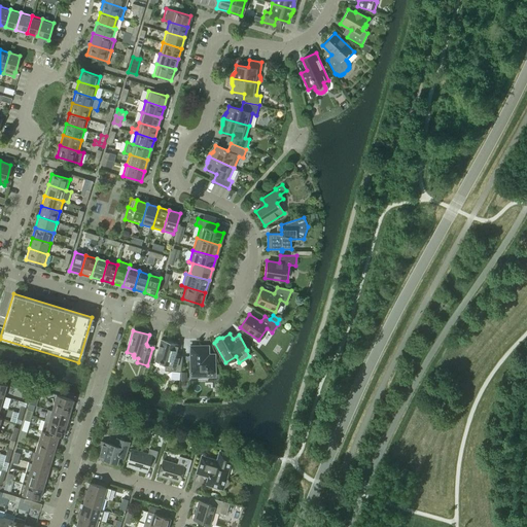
[(154,360),(166,363),(165,364),(165,365),(166,366),(166,367),(167,369),(167,370),(168,371),(170,371),(171,371),(180,372),(182,356),(174,355),(177,344),(161,340),(154,360)]
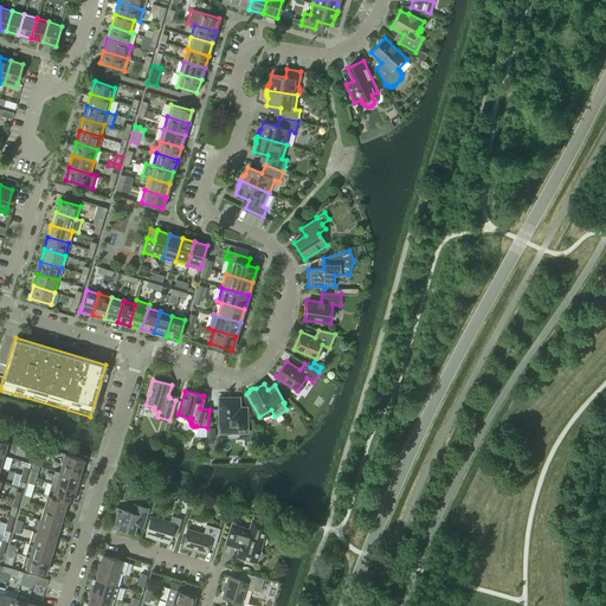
[(239,398),(218,398),(219,429),(234,429),(236,433),(247,433),(247,427),(246,407),(239,407),(239,398)]
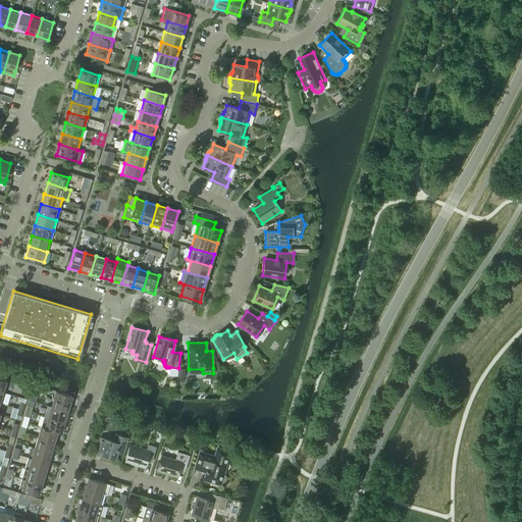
[(152,374),(145,372),(143,379),(149,381),(152,374)]
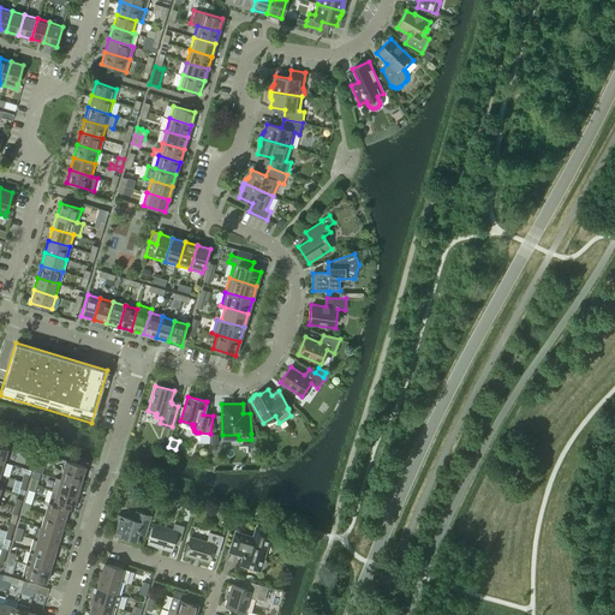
[(0,460),(0,473),(1,475),(9,477),(12,465),(5,463),(0,460)]
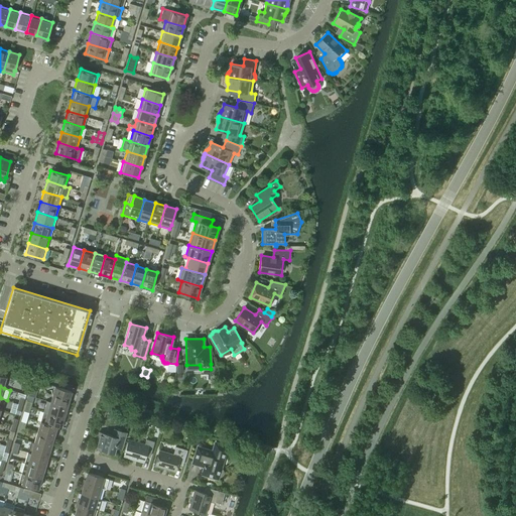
[(55,386),(50,402),(67,406),(72,391),(55,386)]
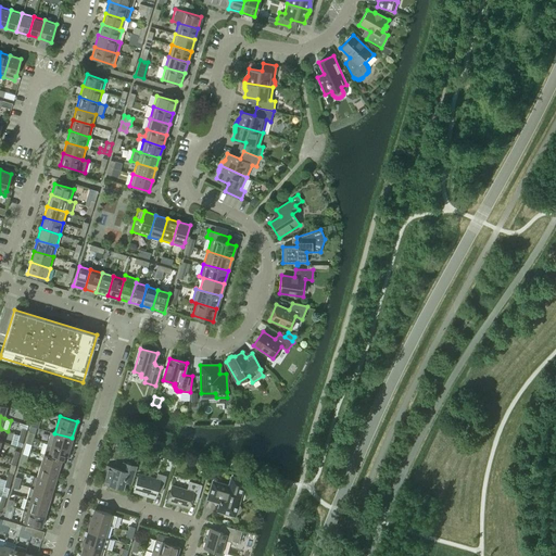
[(33,418),(30,426),(36,428),(38,428),(40,420),(33,418)]
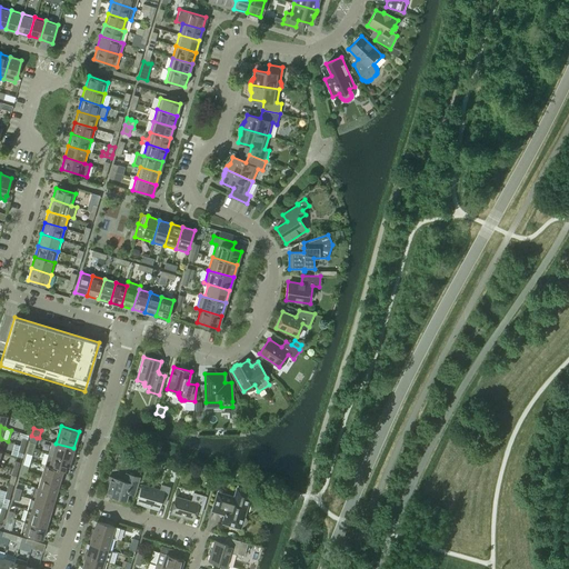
[(31,436),(28,447),(33,449),(37,438),(31,436)]
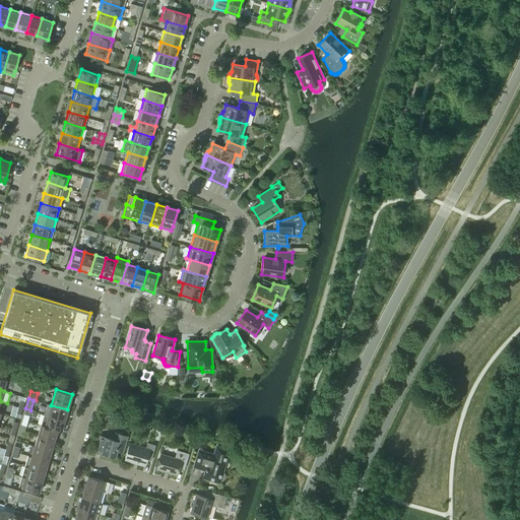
[(47,403),(44,414),(64,420),(67,409),(51,405),(47,403)]
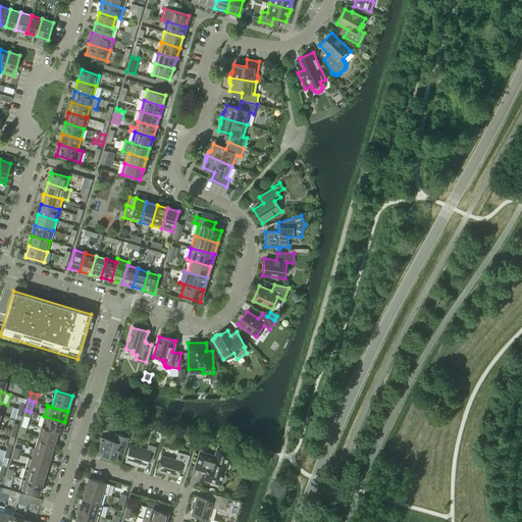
[(64,422),(44,416),(41,426),(61,432),(64,422)]
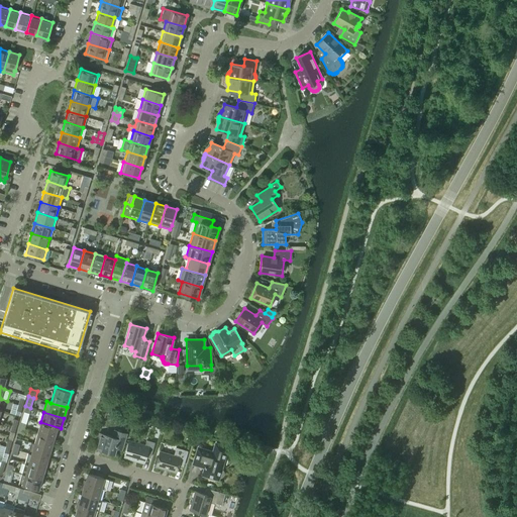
[(37,432),(54,437),(57,427),(61,428),(40,422),(37,432)]
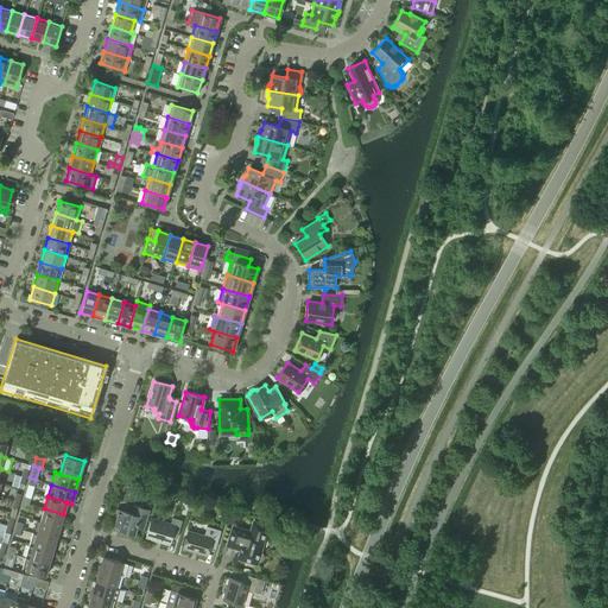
[(144,526),(149,510),(134,506),(132,513),(116,510),(111,527),(134,534),(137,524),(144,526)]
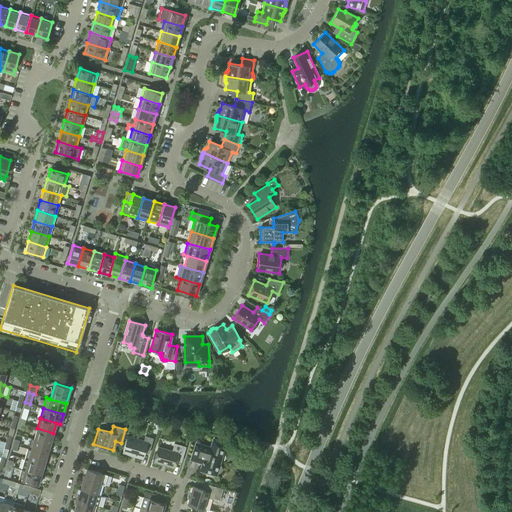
[(53,433),(37,428),(34,439),(50,444),(53,433)]
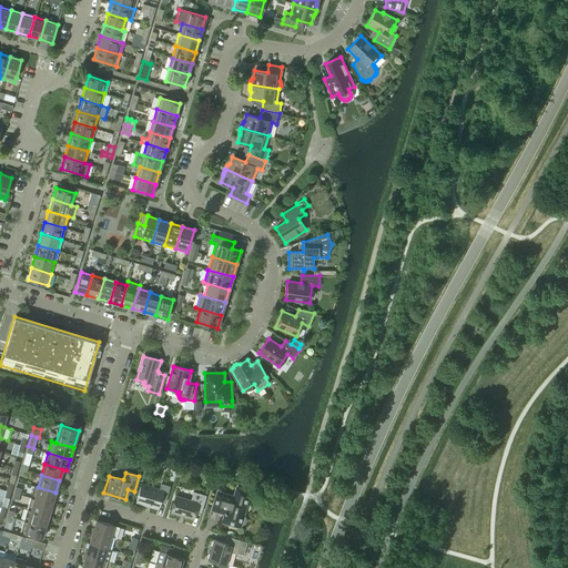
[(164,503),(170,486),(161,484),(159,488),(141,484),(135,503),(158,509),(160,501),(164,503)]
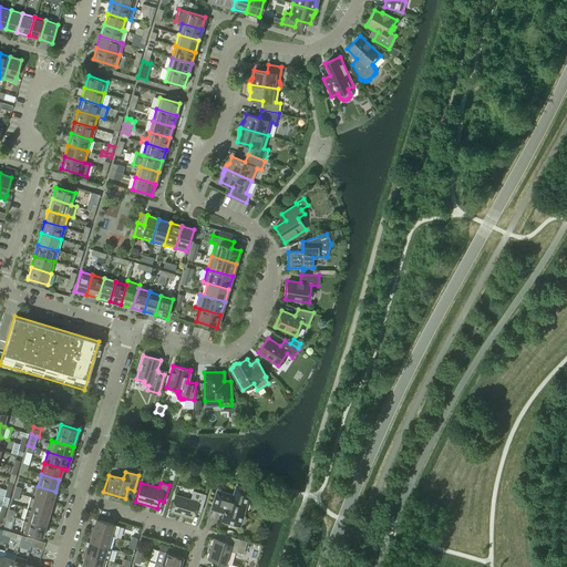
[(30,496),(52,503),(55,492),(38,486),(33,485),(30,496)]
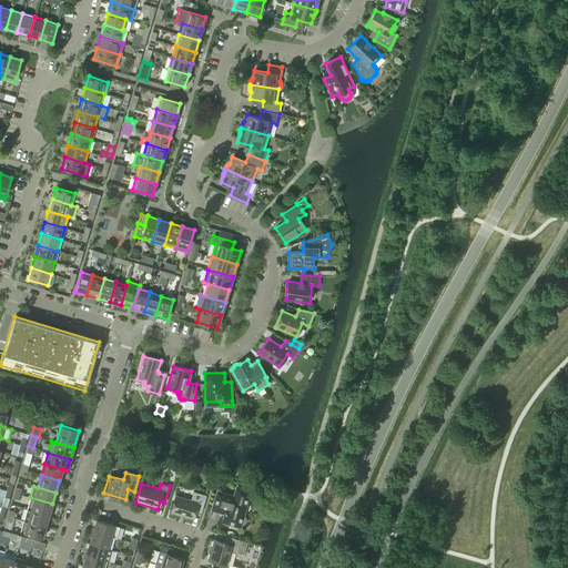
[(217,492),(212,509),(225,513),(223,519),(223,521),(239,526),(240,524),(241,524),(242,524),(243,524),(243,523),(244,523),(244,521),(245,521),(245,520),(245,519),(245,518),(244,517),(244,516),(243,516),(242,516),(241,515),(242,509),(244,509),(250,492),(236,487),(234,497),(217,492)]
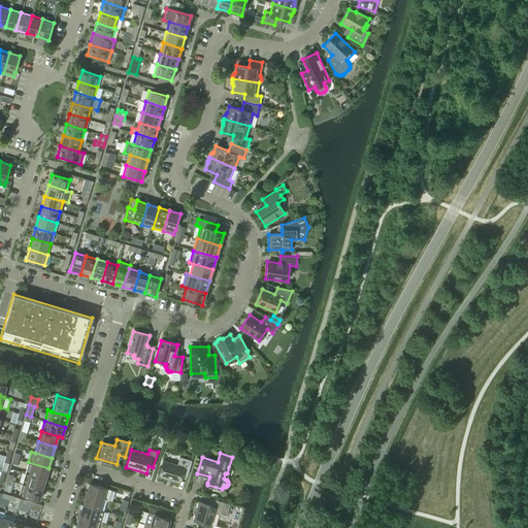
[(187,476),(192,460),(179,457),(177,464),(163,460),(159,476),(179,483),(182,474),(187,476)]
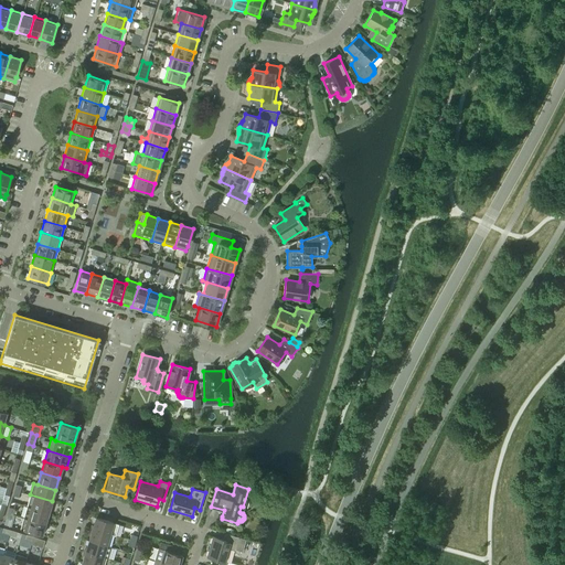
[(27,505),(49,512),(52,501),(30,494),(27,505)]
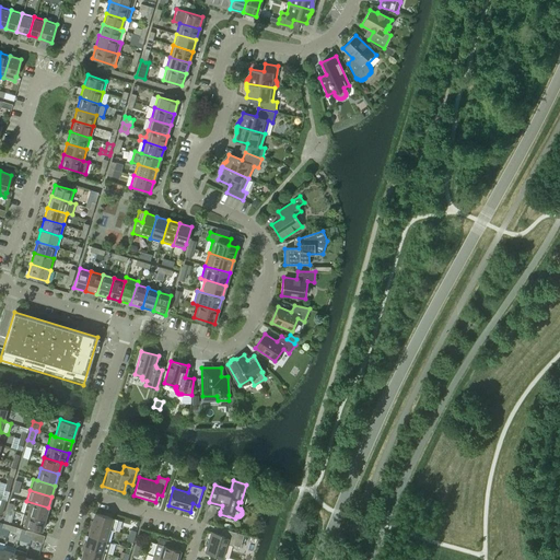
[(23,513),(45,520),(48,508),(26,501),(23,513)]
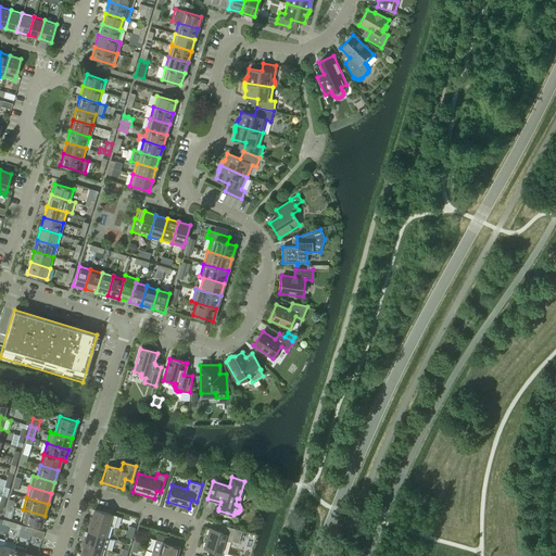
[(113,527),(117,516),(93,508),(90,520),(108,526),(113,527)]
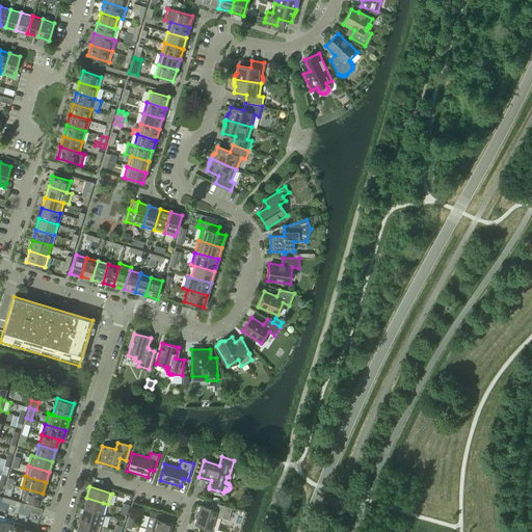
[(43,494),(22,487),(19,499),(22,499),(22,500),(38,504),(43,494)]
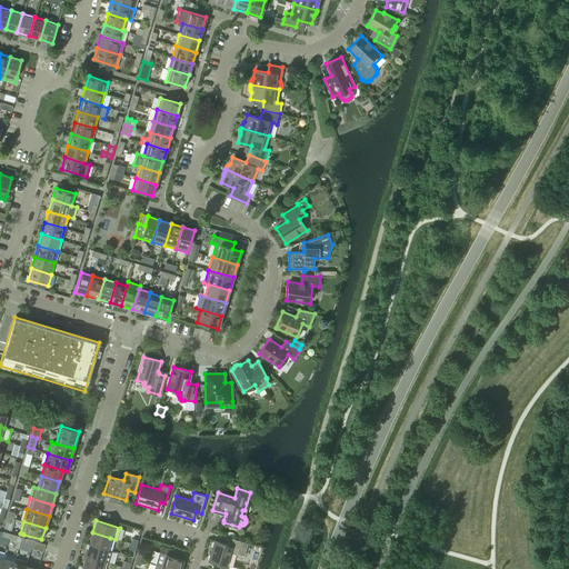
[(89,543),(107,549),(110,538),(92,532),(89,543)]
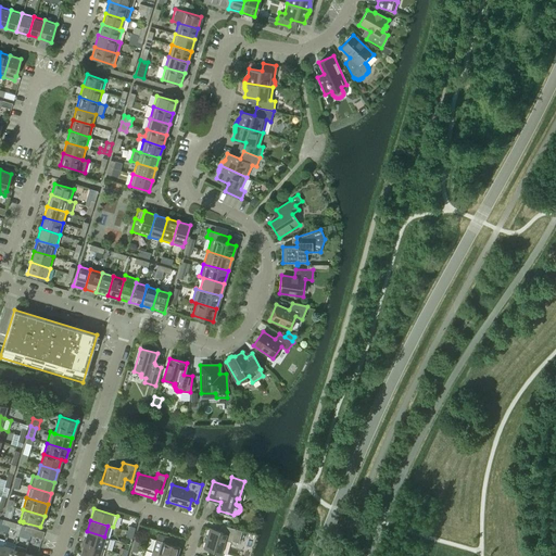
[(210,528),(203,547),(216,552),(214,555),(223,555),(224,554),(222,553),(226,540),(232,541),(238,543),(242,531),(236,529),(222,525),(219,530),(210,528)]
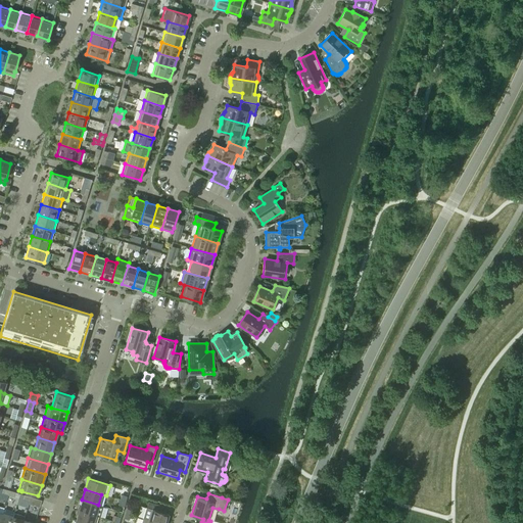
[(29,502),(29,504),(39,507),(41,501),(31,496),(29,502)]
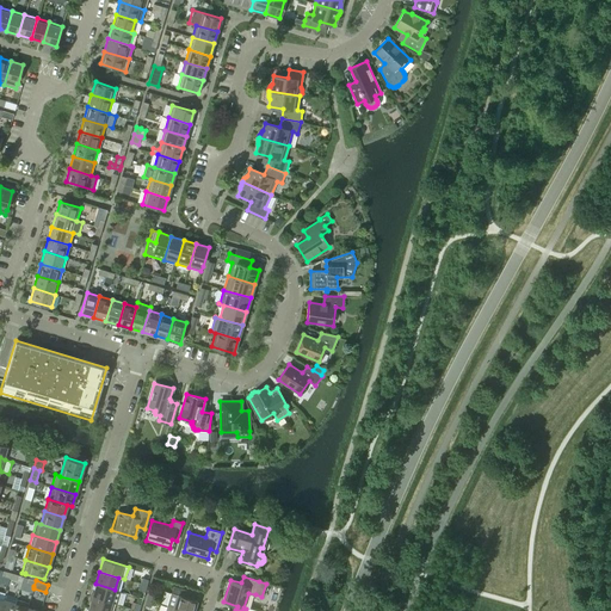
[(96,584),(92,597),(111,602),(117,604),(121,592),(115,590),(96,584)]
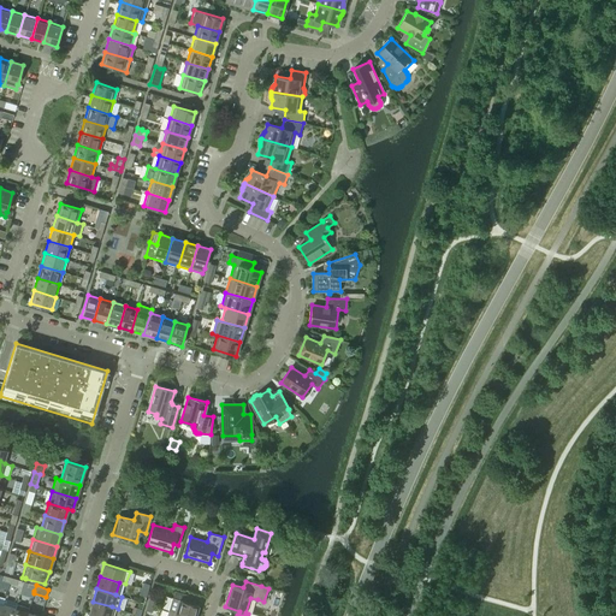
[(176,591),(173,597),(172,597),(169,610),(188,615),(195,615),(199,605),(188,602),(190,596),(176,591)]
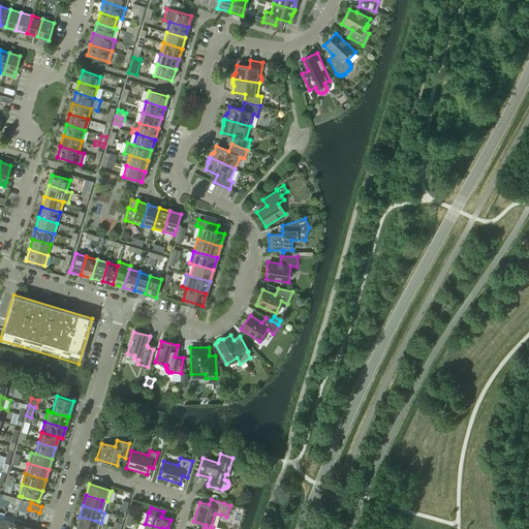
[(2,520),(0,527),(0,528),(10,528),(14,519),(14,518),(4,515),(2,520)]
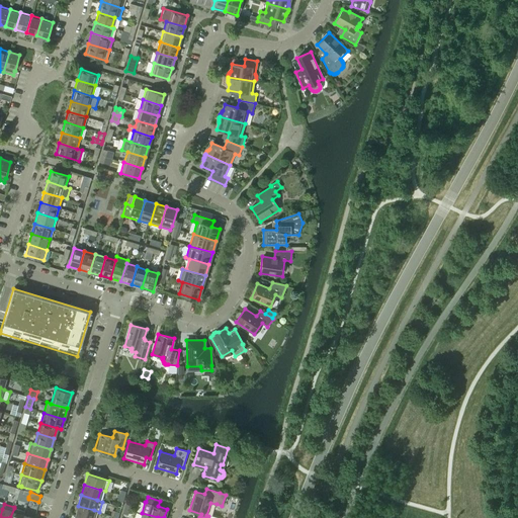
[(75,516),(81,517),(91,517),(94,510),(78,506),(75,516)]
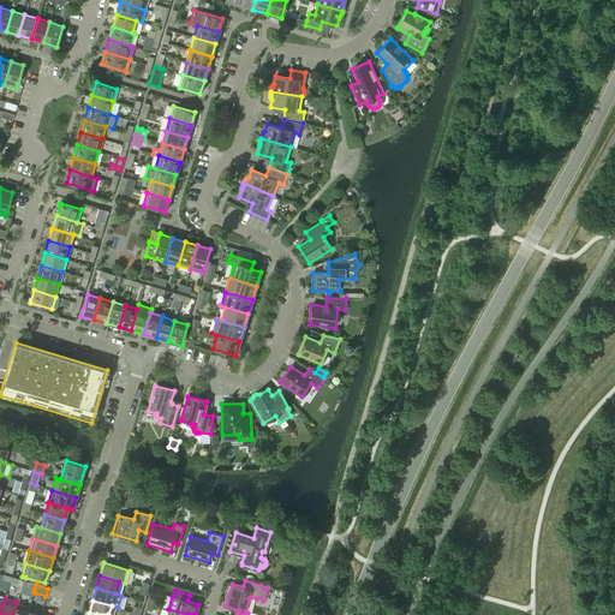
[(29,607),(17,603),(12,614),(27,614),(28,611),(29,607)]
